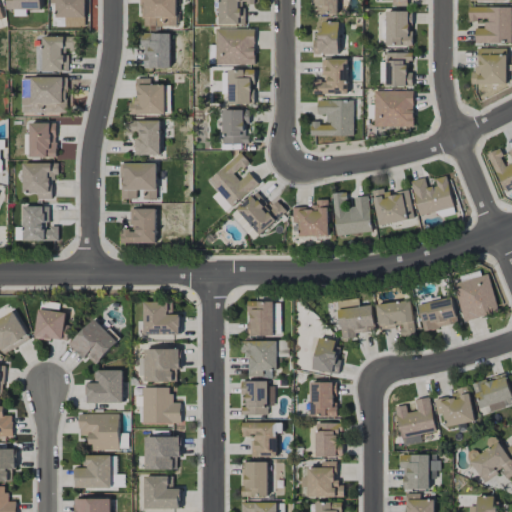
[(175,0),(140,0),(141,26),(176,26),(175,0)]
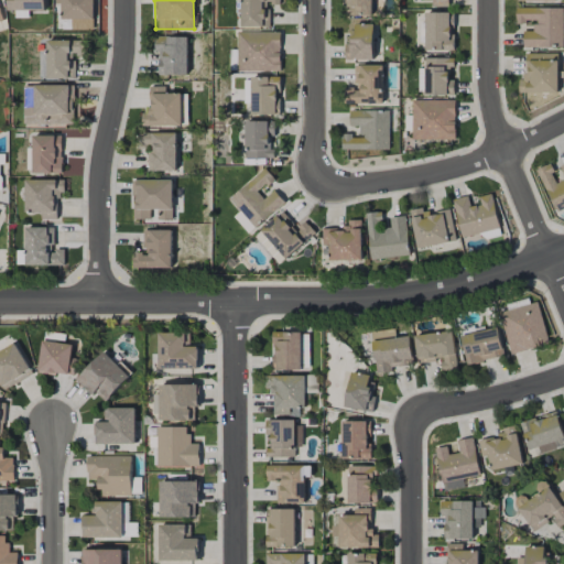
[(241,0),(241,26),(269,28),(270,18),(266,18),(266,4),(280,4),(279,0),(241,0)]
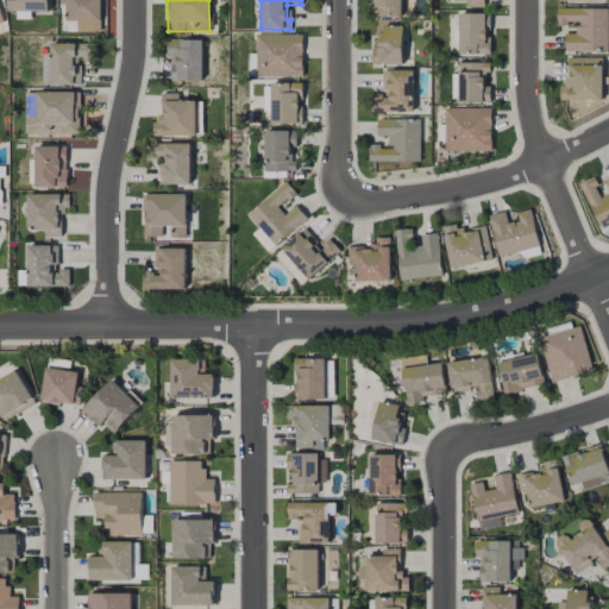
[(608,8),(558,8),(557,24),(576,24),(576,33),(565,33),(565,51),(608,51),(608,8)]
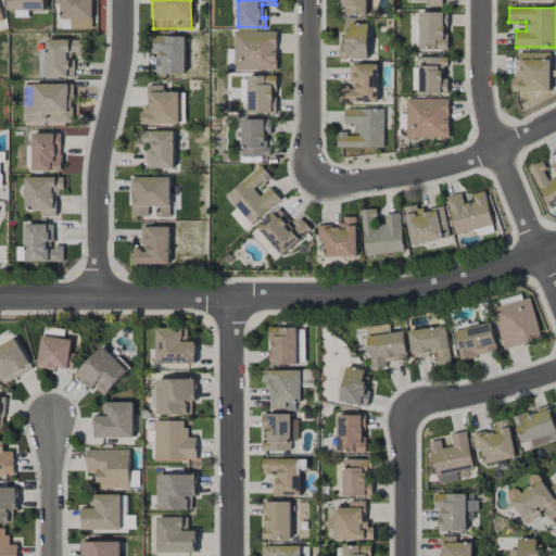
[(447,49),(446,12),(419,13),(420,50),(447,49)]
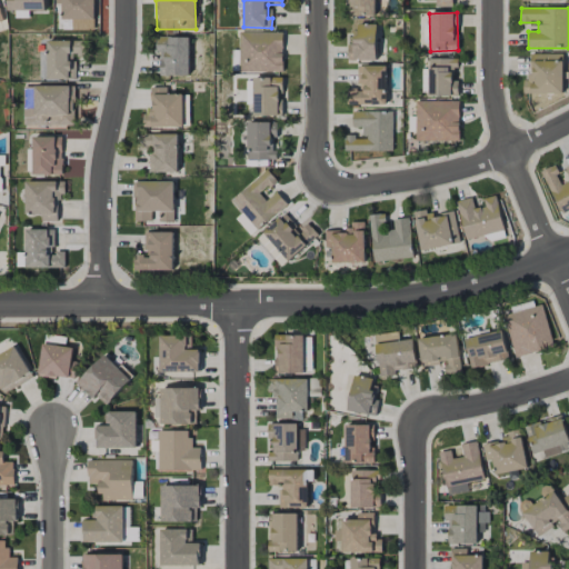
[(377,25),(355,25),(355,45),(349,45),(348,60),(377,60),(377,25)]
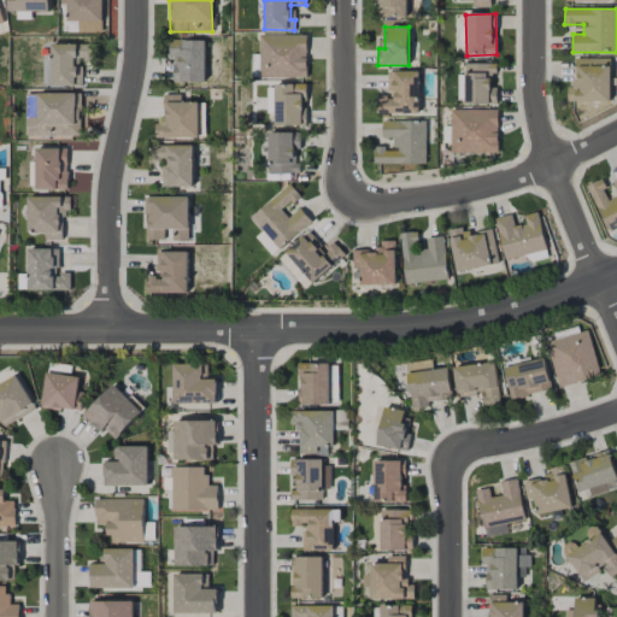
[(306,35),(259,35),(259,78),(306,77),(306,35)]
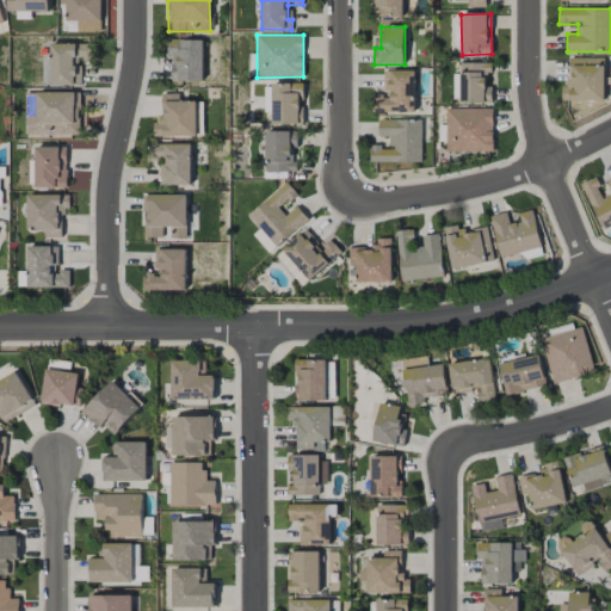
[(203,39),(170,39),(170,81),(203,81),(203,39)]
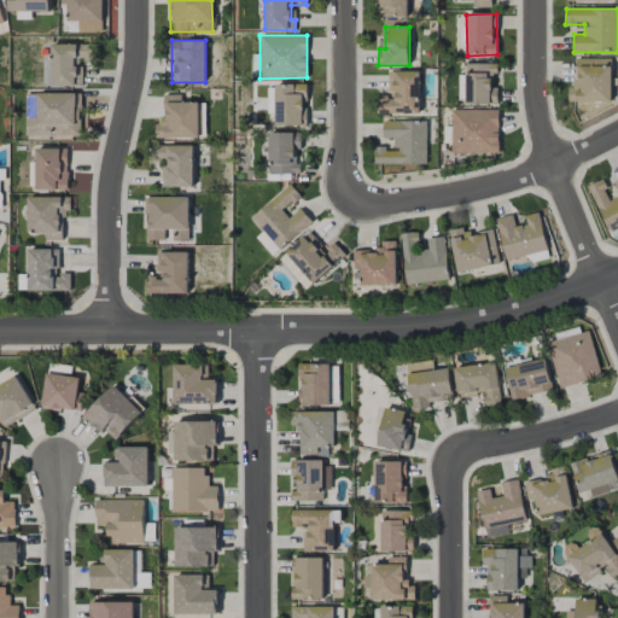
[(51,87),(81,87),(82,60),(93,60),(94,45),(52,44),(51,87)]
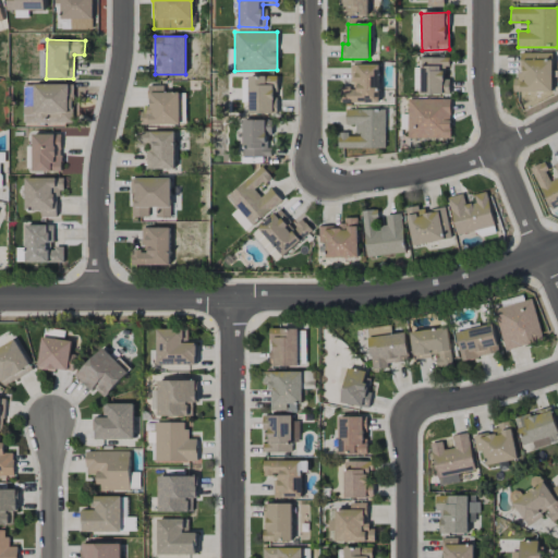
[(553,53),(521,52),(521,76),(513,76),(513,92),(552,92),(553,53)]
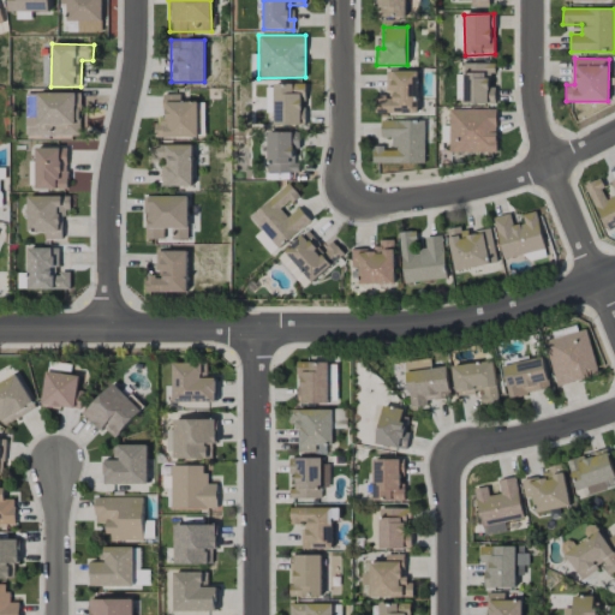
[(464,105),(495,103),(495,87),(490,87),(490,75),(495,75),(495,63),(464,64),(464,105)]
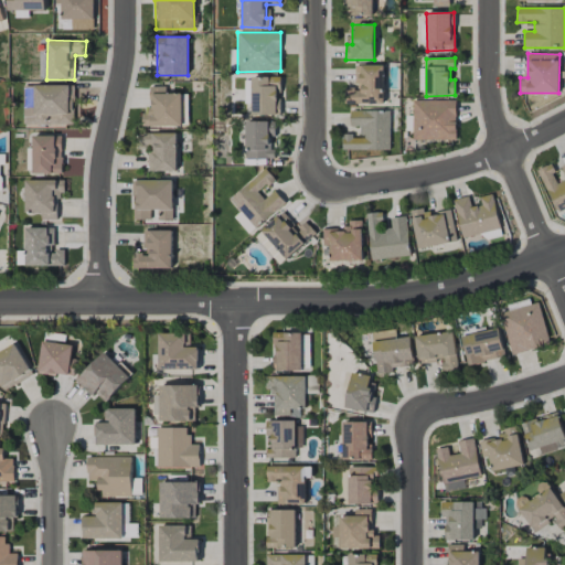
[(383,65),(355,66),(355,88),(349,88),(349,104),(384,103),(383,65)]
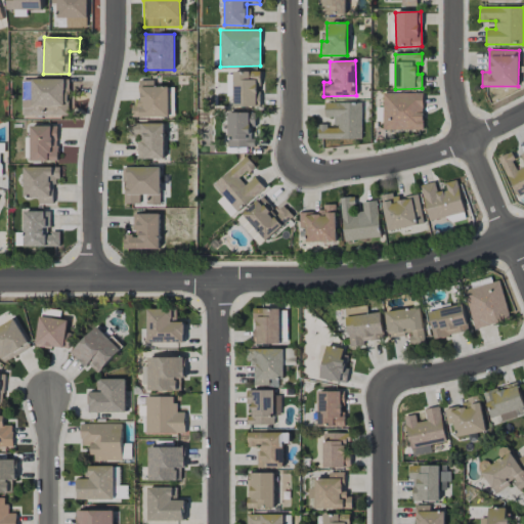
[(260,71),(233,72),(233,106),(261,106),(260,71)]
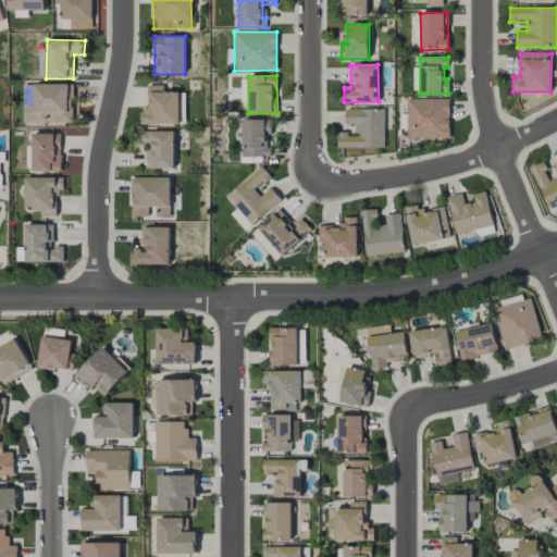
[(73,84),(22,85),(23,123),(73,122),(73,84)]
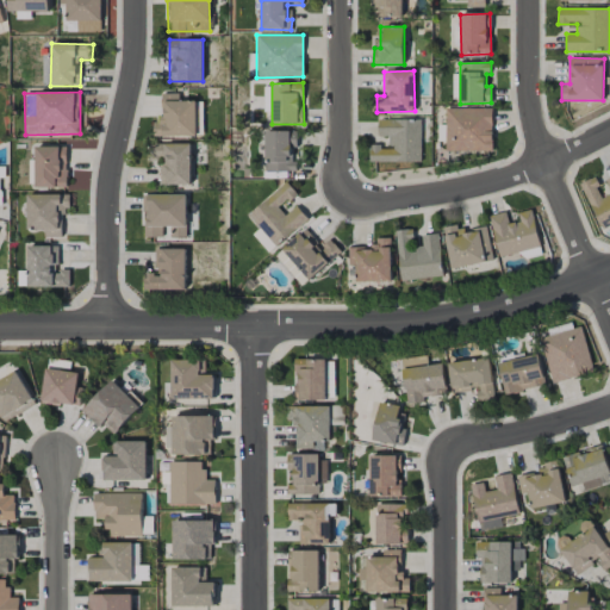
[(195,136),(195,100),(179,100),(179,93),(161,94),(161,122),(154,122),(154,136),(195,136)]
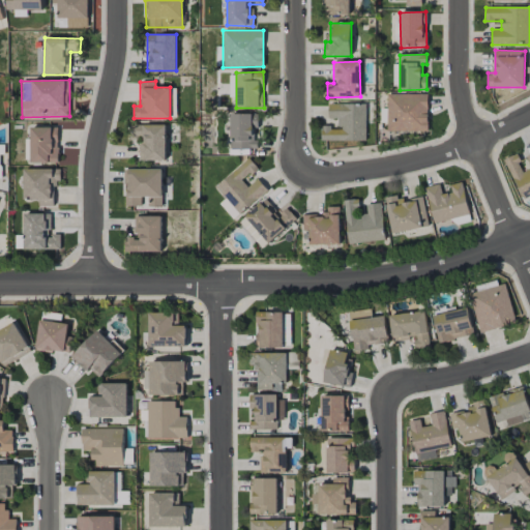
[(428,94),(387,94),(386,131),(428,131),(428,94)]
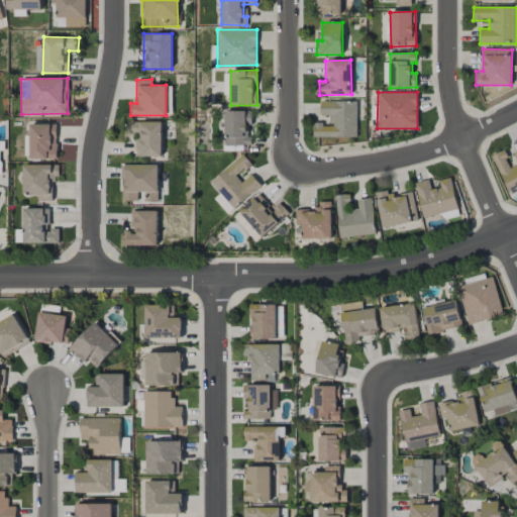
[(356,137),(357,101),(321,101),(321,116),(330,116),(330,124),(314,124),(314,137),(356,137)]
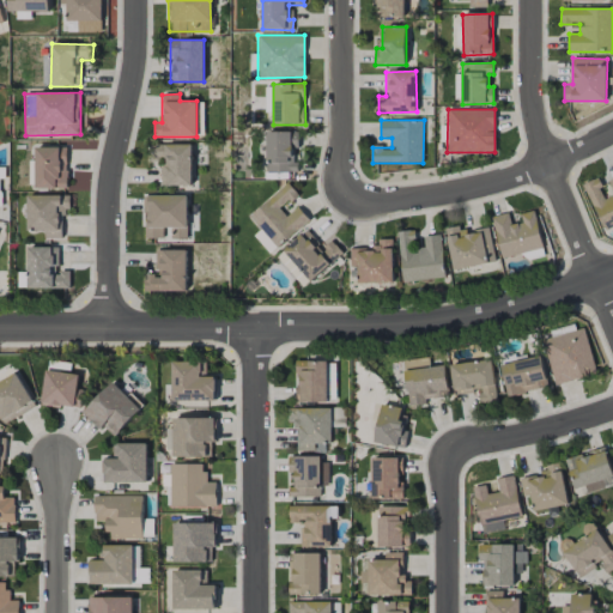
[(298,132),(267,133),(267,173),(299,171),(298,132)]
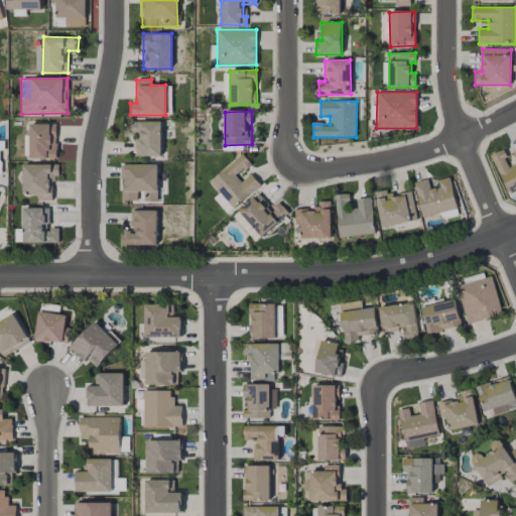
[(161,122),(127,122),(127,137),(135,137),(135,156),(161,156),(161,122)]
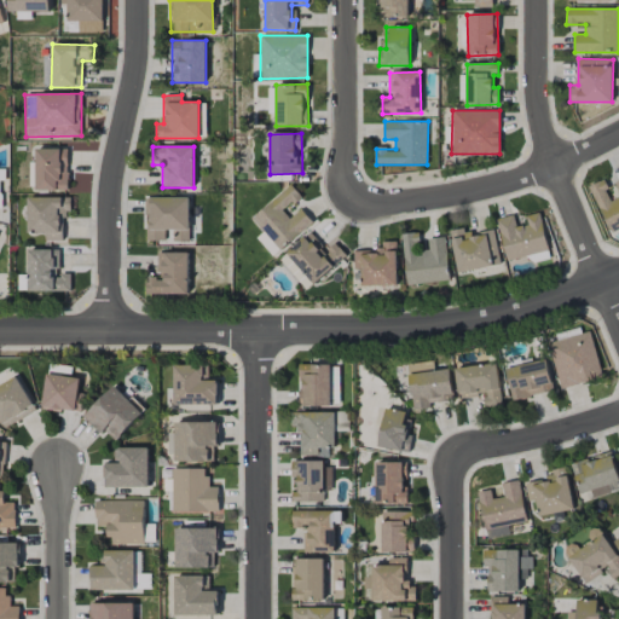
[(35,149),(36,191),(68,190),(68,148),(35,149)]
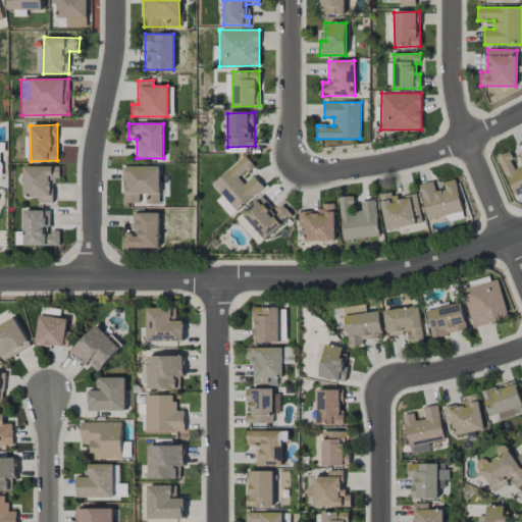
[(497,156),(514,197),(521,193),(521,151),(518,154),(521,162),(521,166),(516,169),(508,151),(497,156)]
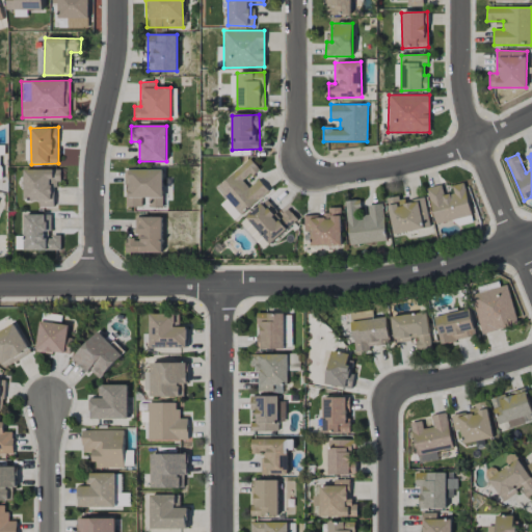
[(259,180),(248,188),(243,182),(259,168),(249,158),(216,187),(241,215),(269,191),(259,180)]
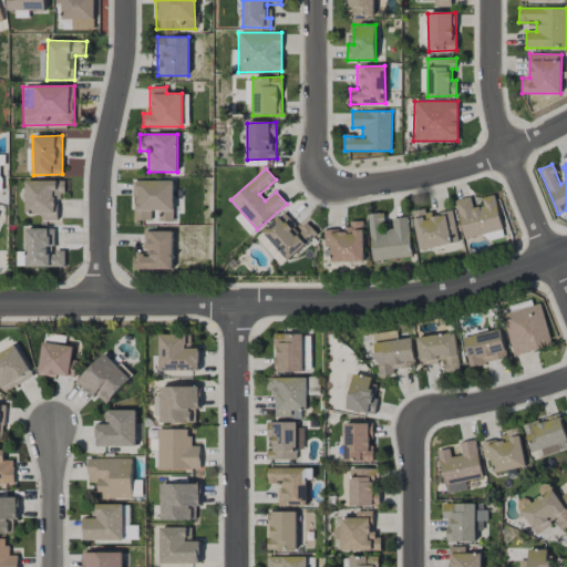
[(63,181),(26,181),(26,214),(41,214),(41,220),(57,220),(57,199),(63,199),(63,181)]
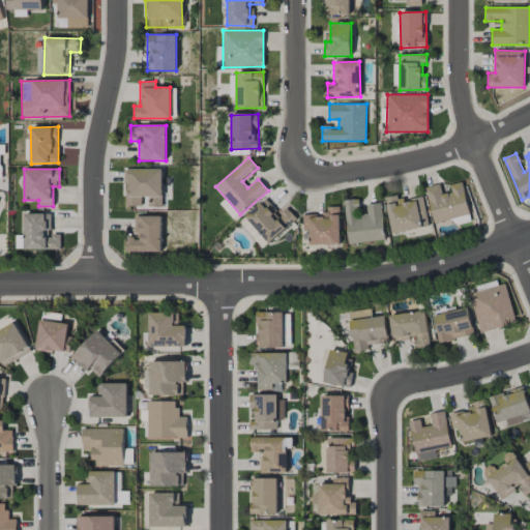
[(162,206),(162,169),(125,169),(125,206),(141,206),(141,197),(148,197),(148,206),(162,206)]
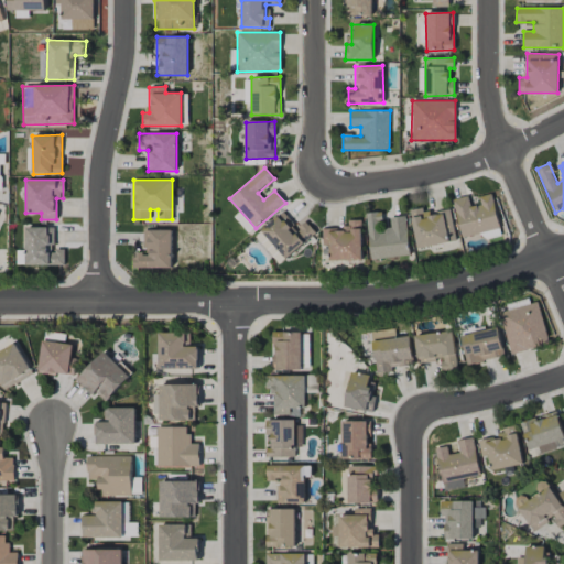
[(462,237),(500,228),(491,194),(479,197),(480,205),(470,207),(468,195),(453,199),(462,237)]
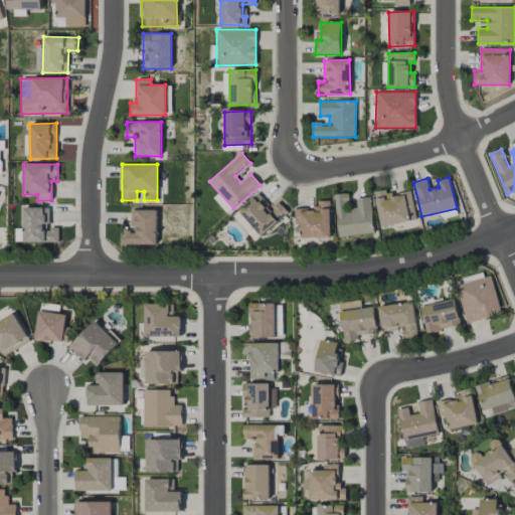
[(376,191),(380,226),(415,221),(412,192),(390,194),(389,190),(376,191)]
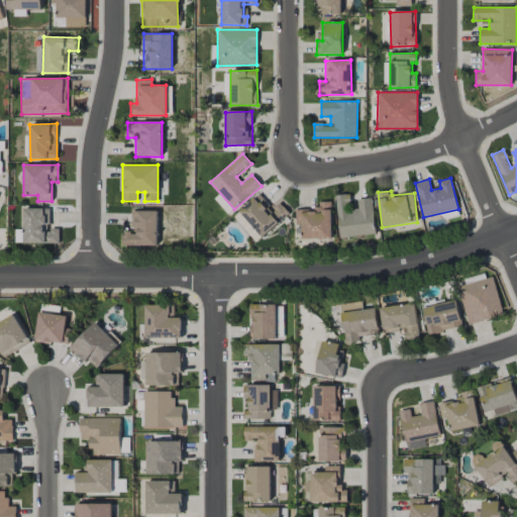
[(214,199),(228,214),(233,209),(219,194),(214,199)]
